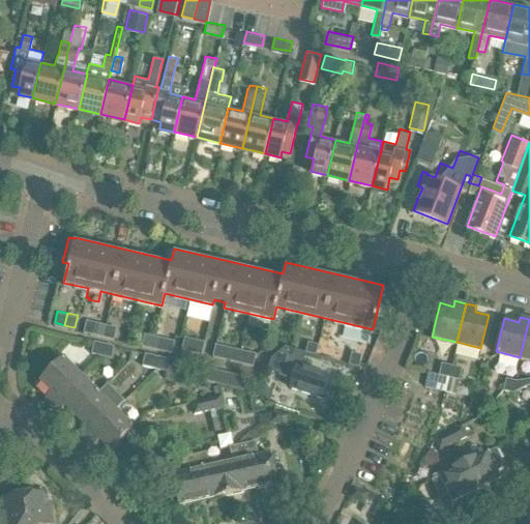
[(93,331),(96,320),(86,318),(83,329),(93,331)]
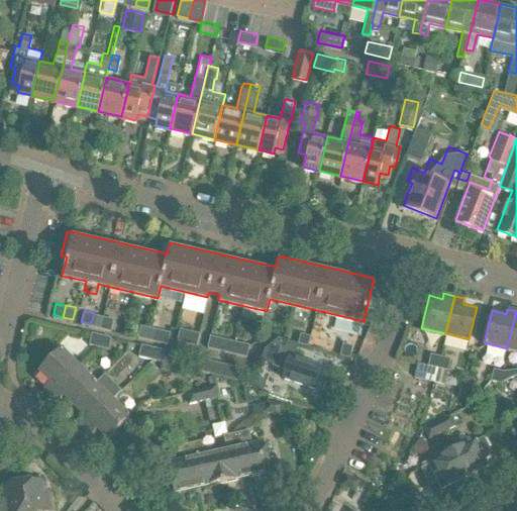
[(516,350),(516,311),(507,348),(516,350)]
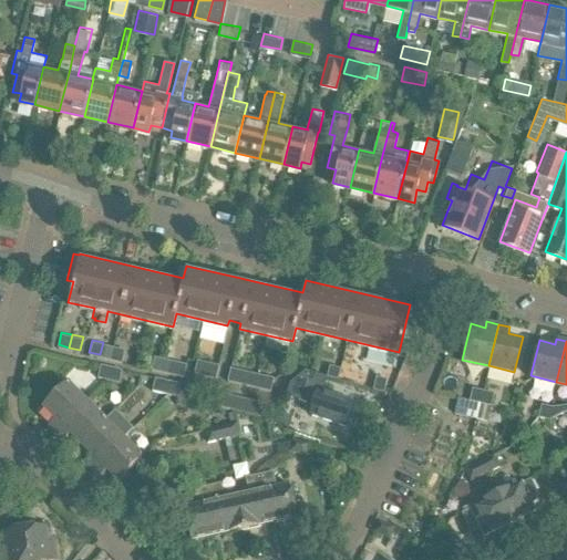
[(111,358),(114,344),(103,342),(100,354),(111,358)]
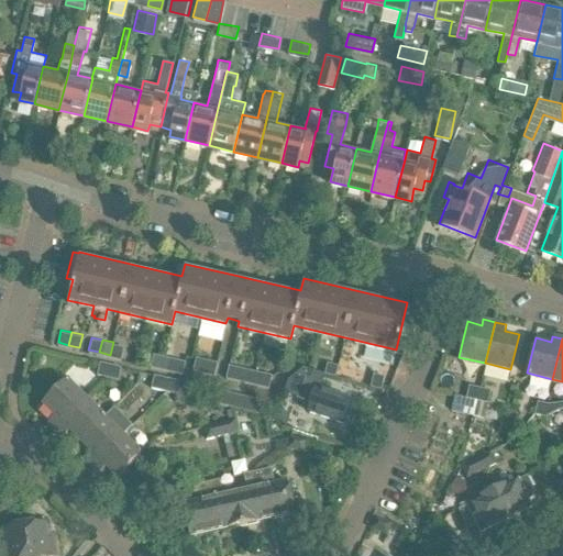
[(121,357),(123,344),(113,342),(110,355),(121,357)]
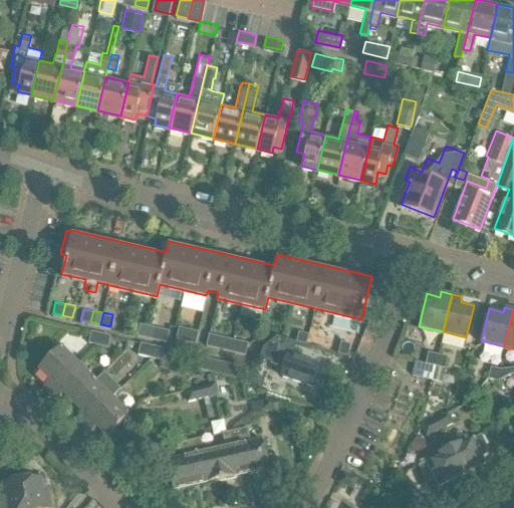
[(147,335),(150,323),(140,321),(137,333),(147,335)]
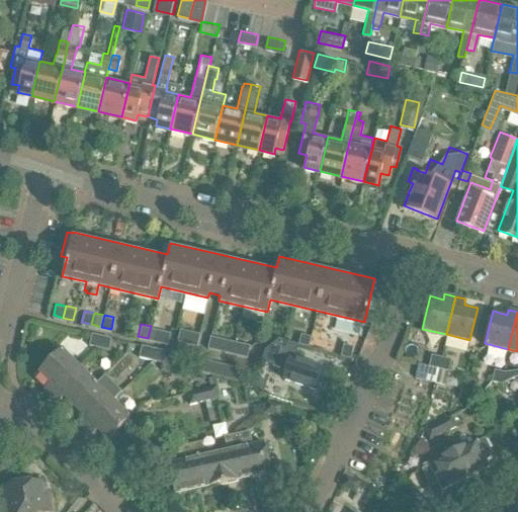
[(158,341),(161,328),(151,326),(148,338),(158,341)]
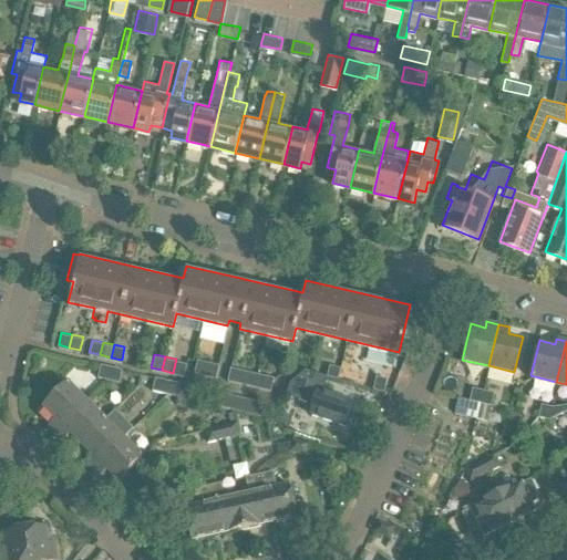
[(207,360),(197,358),(194,371),(205,373),(207,360)]
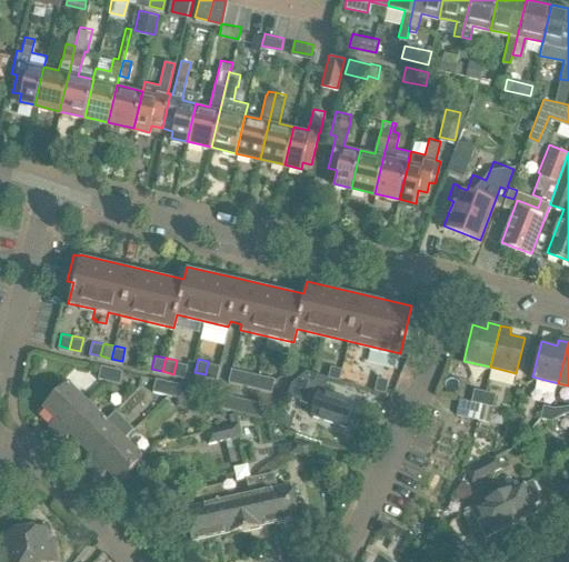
[(185,377),(187,362),(177,360),(173,374),(185,377)]
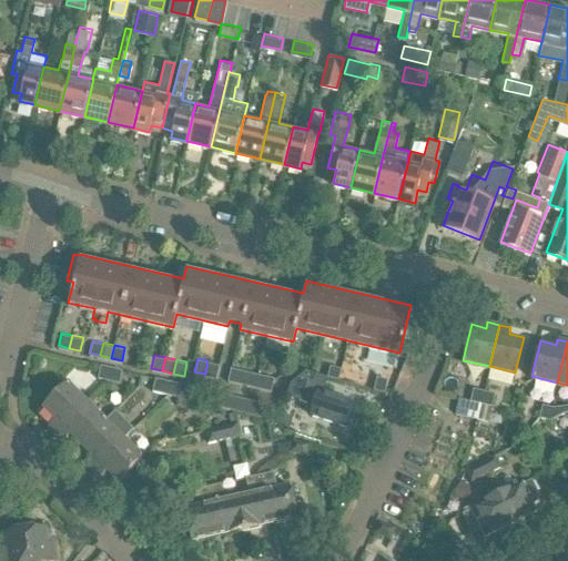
[(215,376),(219,363),(208,360),(205,374),(215,376)]
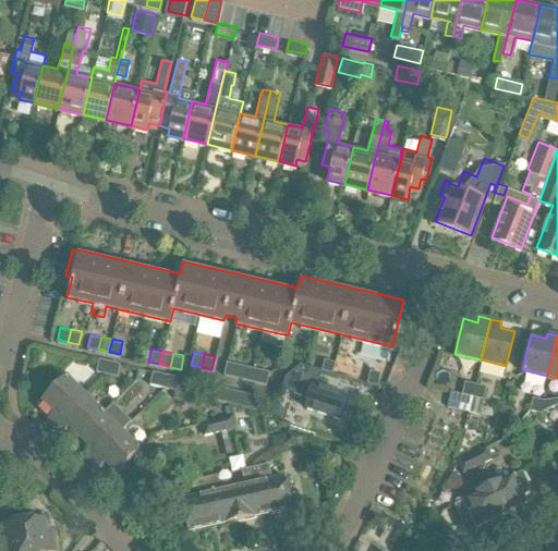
[(107,371),(109,358),(99,356),(96,369),(107,371)]
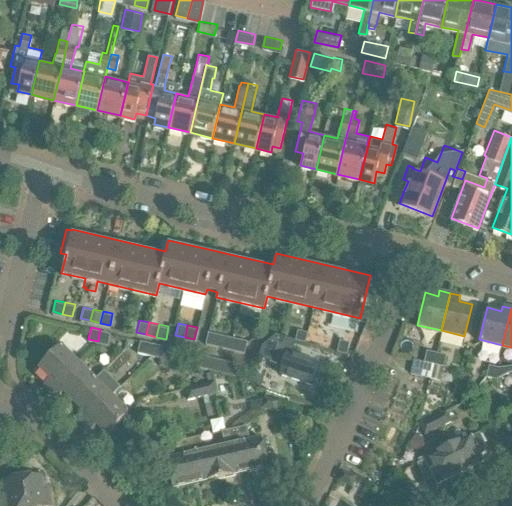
[(295,338),(305,340),(307,329),(297,327),(295,338)]
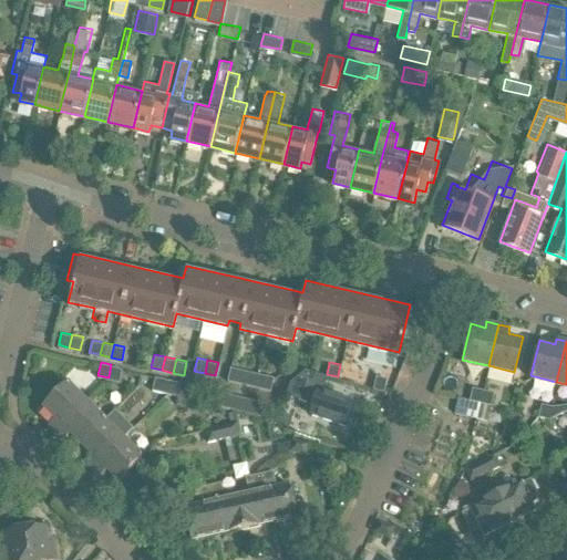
[(111,364),(109,377),(119,380),(122,366),(111,364)]
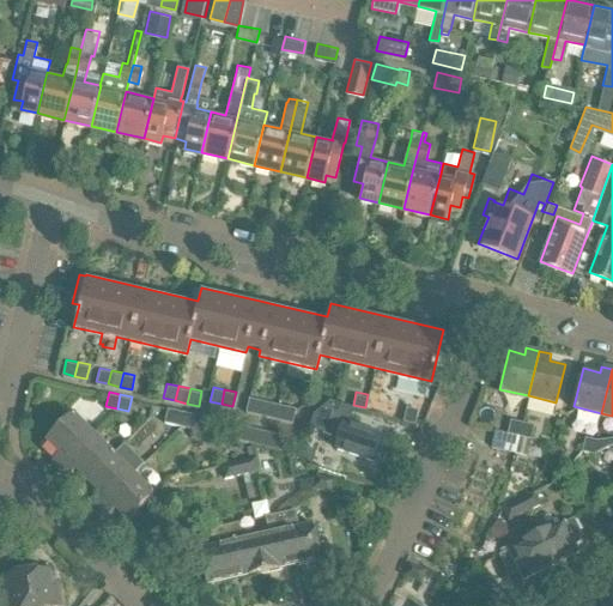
[(260,398),(248,395),(246,410),(258,412),(260,398)]
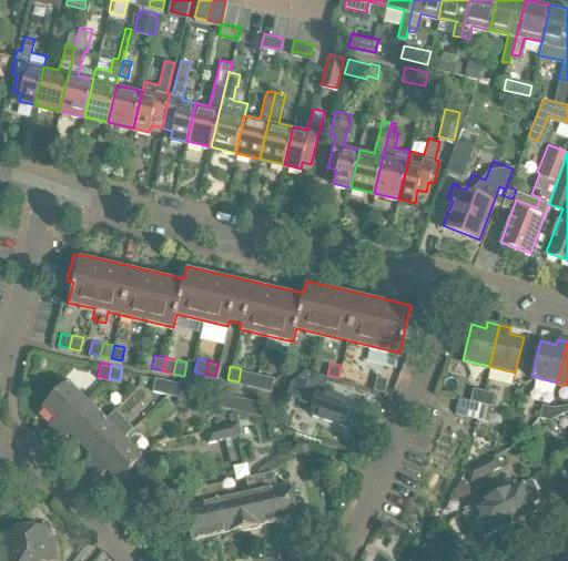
[(286,393),(314,401),(311,411),(346,422),(354,400),(322,389),(326,374),(306,367),(291,380),(286,393)]
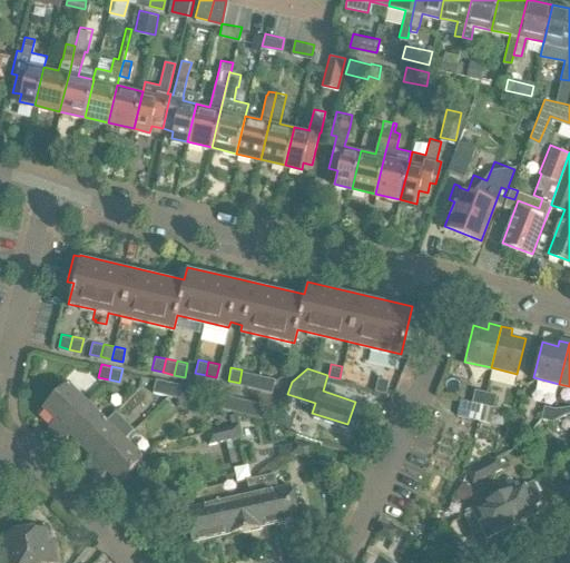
[(249,385),(253,372),(242,369),(239,383),(249,385)]
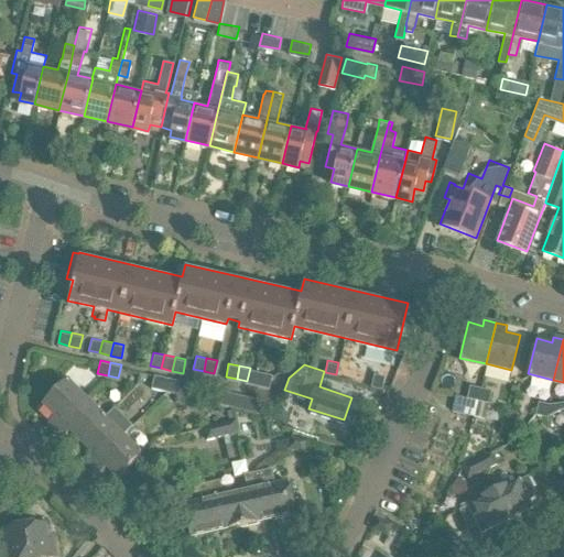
[(258,384),(261,370),(250,368),(247,381),(258,384)]
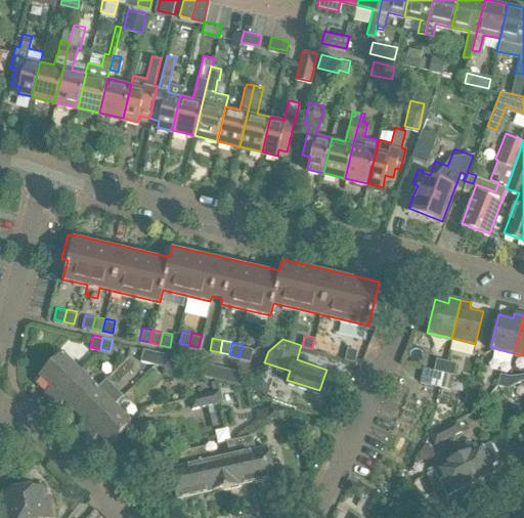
[(250,359),(253,347),(243,344),(239,357),(250,359)]
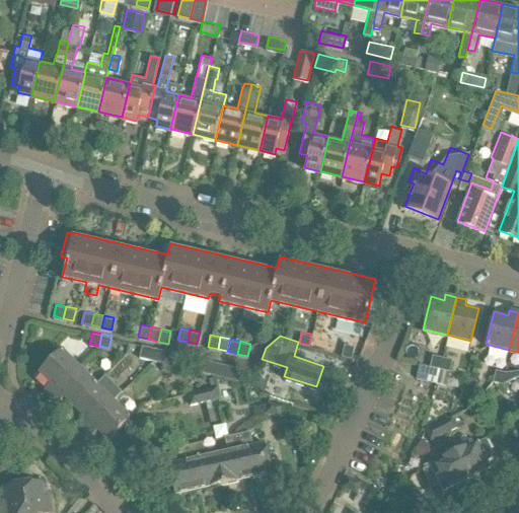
[(345,342),(344,345),(342,354),(352,356),(355,345),(345,342)]
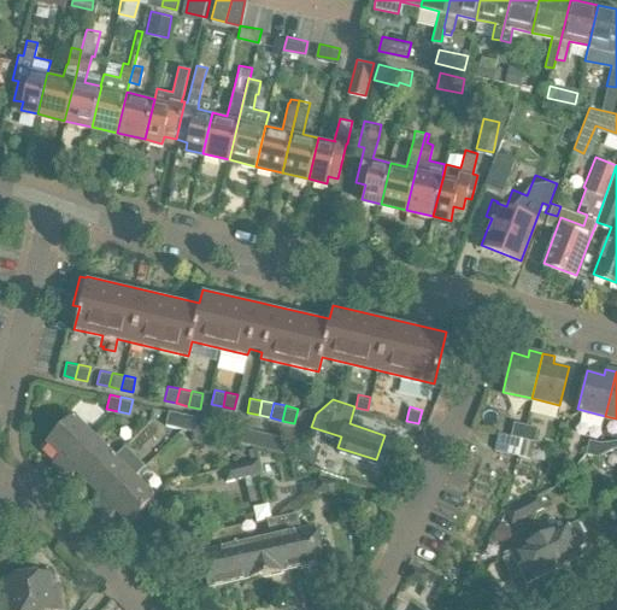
[(180,426),(182,411),(169,408),(165,422),(180,426)]
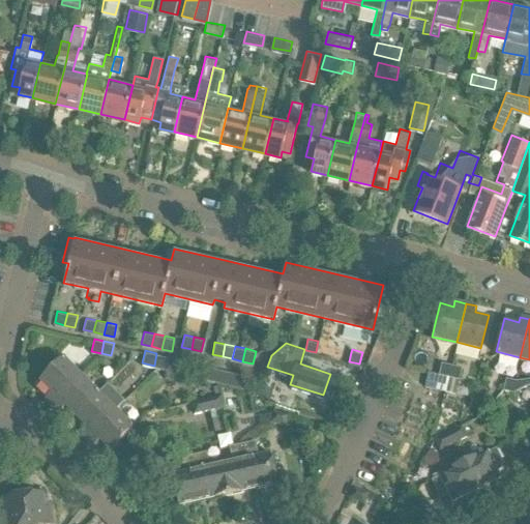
[(156,353),(154,366),(166,368),(169,356),(156,353)]
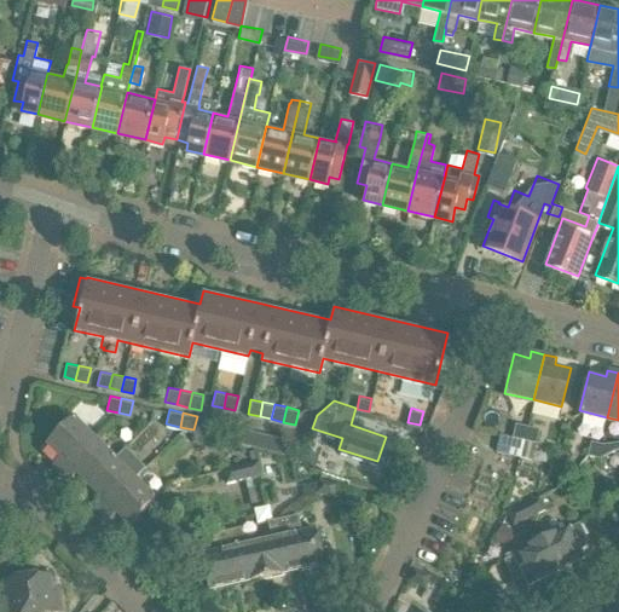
[(47,442),(59,454),(55,459),(63,467),(96,434),(75,414),(47,442)]
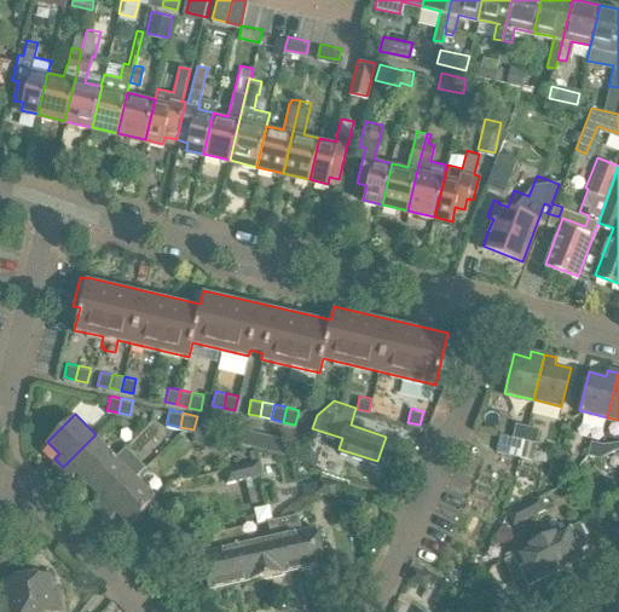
[(219,421),(208,419),(204,433),(217,436),(219,421)]
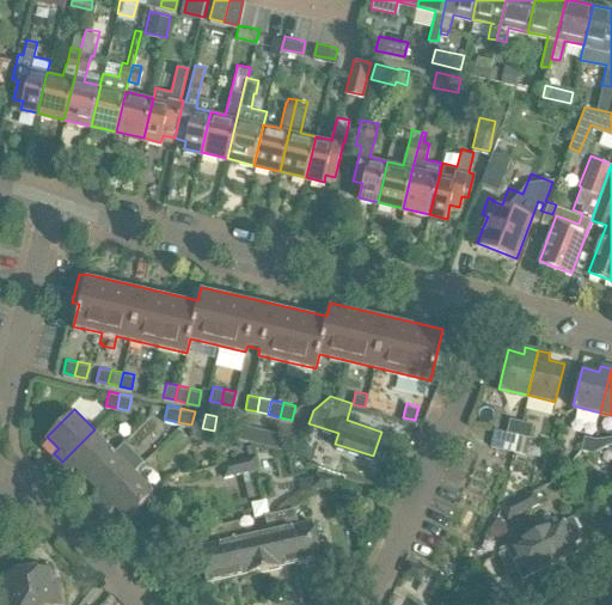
[(507,429),(494,427),(490,444),(514,448),(521,419),(510,415),(507,429)]
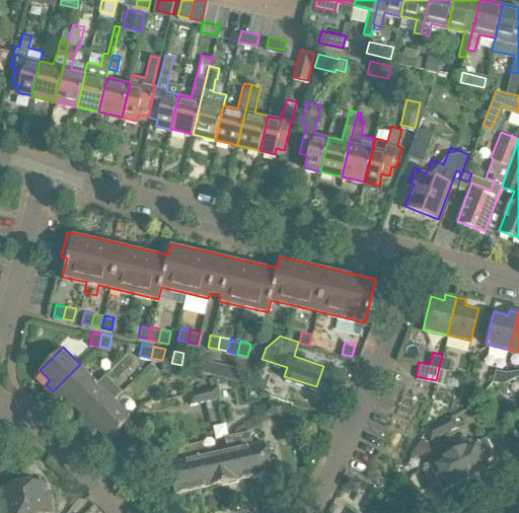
[(191,367),(194,356),(183,353),(181,365),(191,367)]
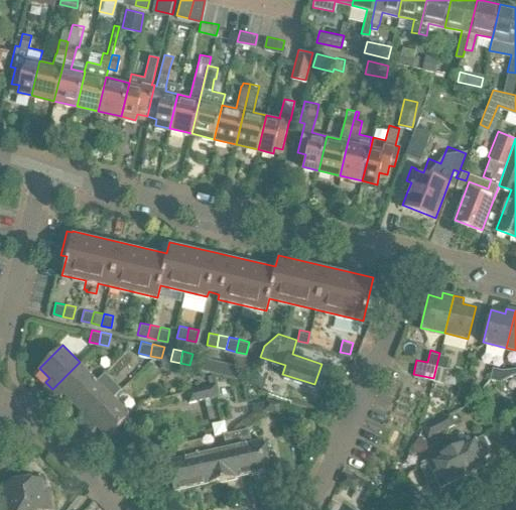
[(439,353),(433,378),(443,381),(449,355),(439,353)]
